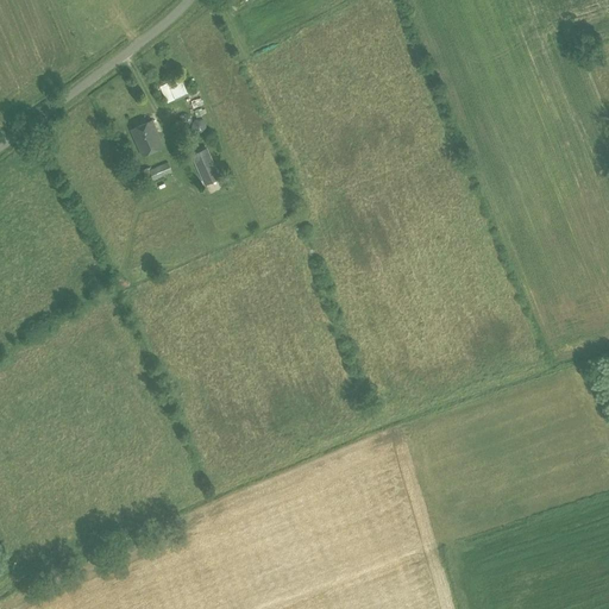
[(169,86),(174,98),(188,92),(182,80),(169,86)]
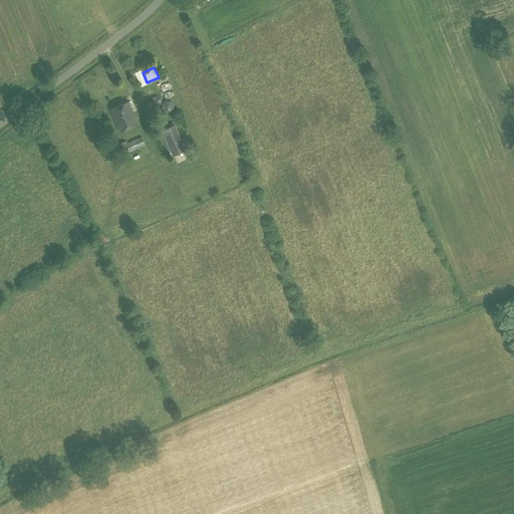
[(110,109),(120,133),(139,124),(129,101),(110,109)]
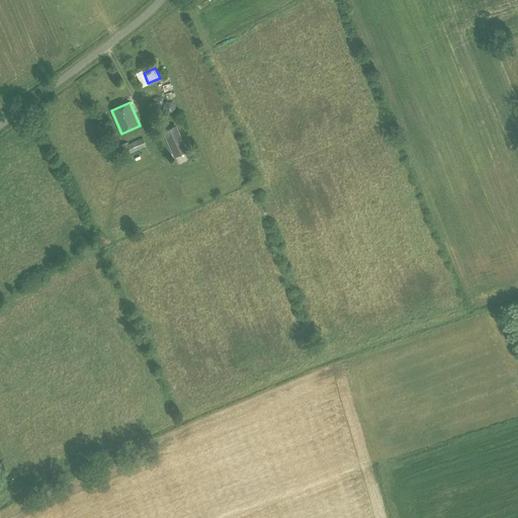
[(163,132),(174,158),(188,152),(176,125),(163,132)]
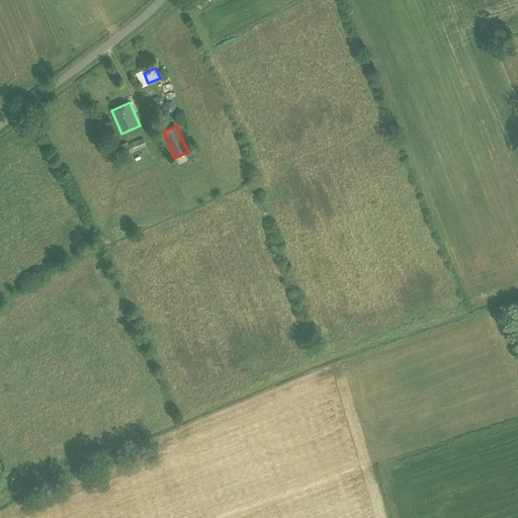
[(126,145),(131,154),(149,147),(145,138),(126,145)]
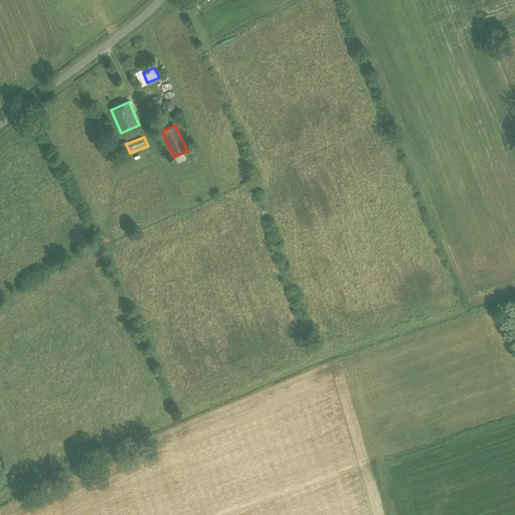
[(130,153),(126,144),(125,142),(114,147),(119,158),(130,153)]
